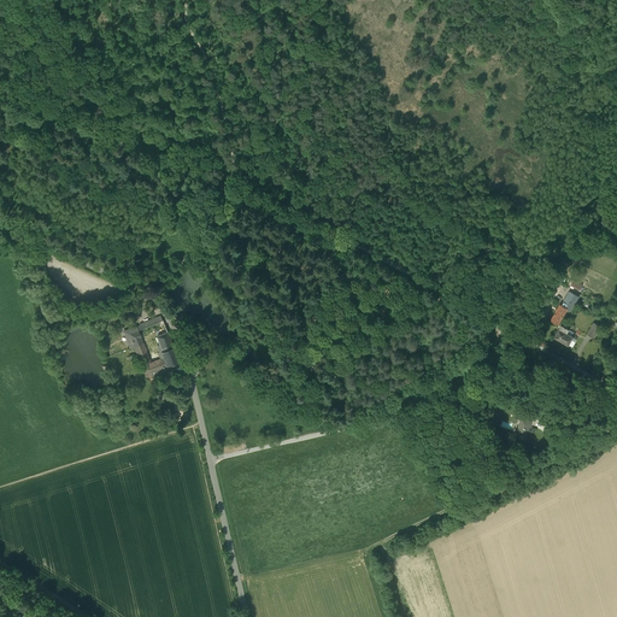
[(476,251),(488,252),(489,244),(477,242),(476,251)]
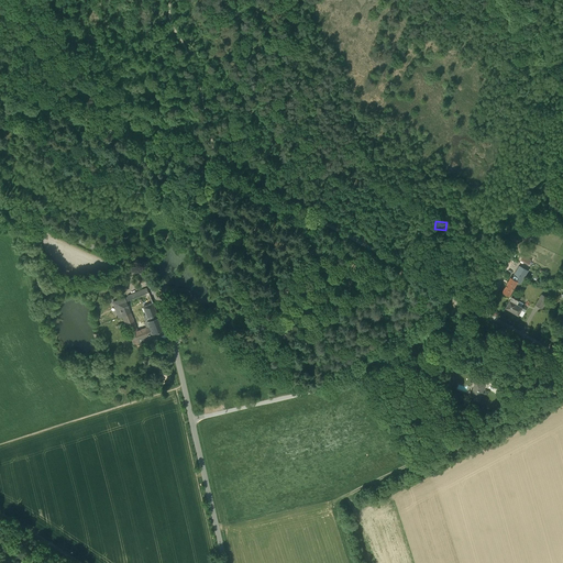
[(523,255),(520,261),(529,265),(531,260),(523,255)]
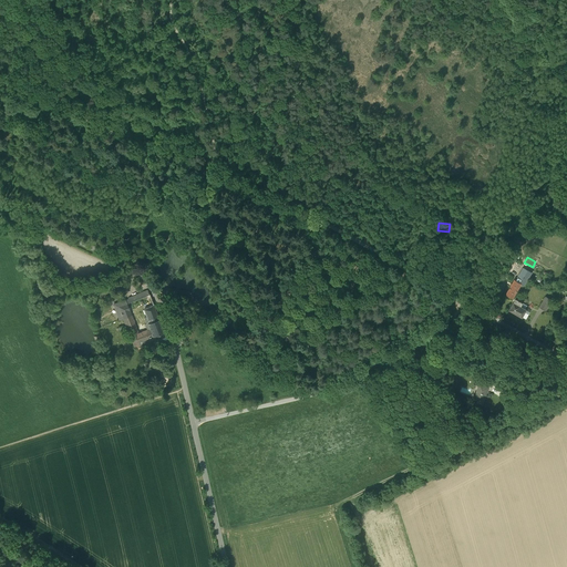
[(507,295),(513,298),(515,295),(521,285),(524,286),(532,272),(524,268),(516,280),(514,280),(506,295),(507,295)]
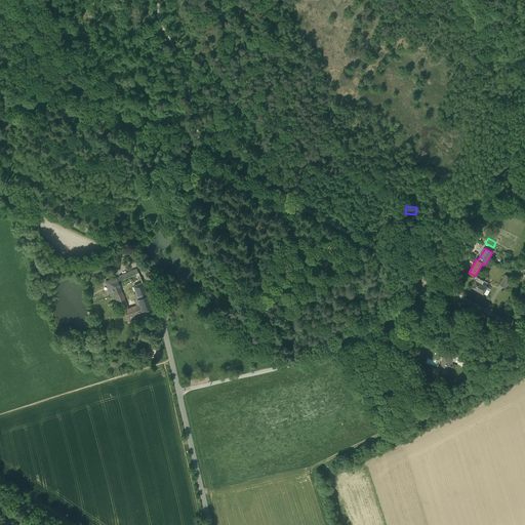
[(136,269),(116,277),(118,281),(138,273),(136,269)]
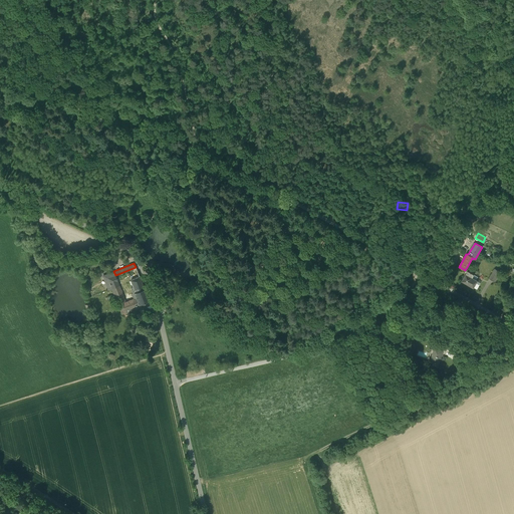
[(489,279),(495,282),(499,275),(498,275),(500,272),(495,269),(489,279)]
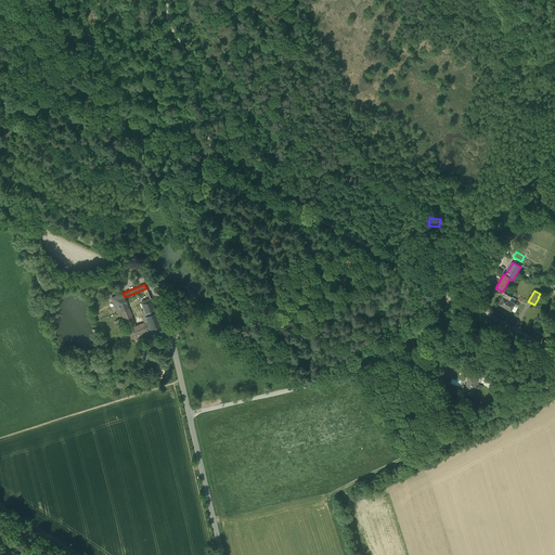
[(136,327),(125,297),(123,293),(112,297),(117,312),(120,311),(130,336),(150,330),(147,324),(145,325),(139,327),(138,326),(136,327)]
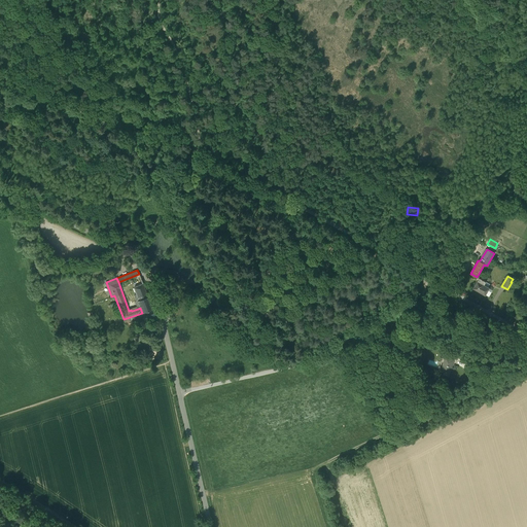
[(472,288),(485,295),(489,288),(484,285),(486,282),(479,278),(472,288)]
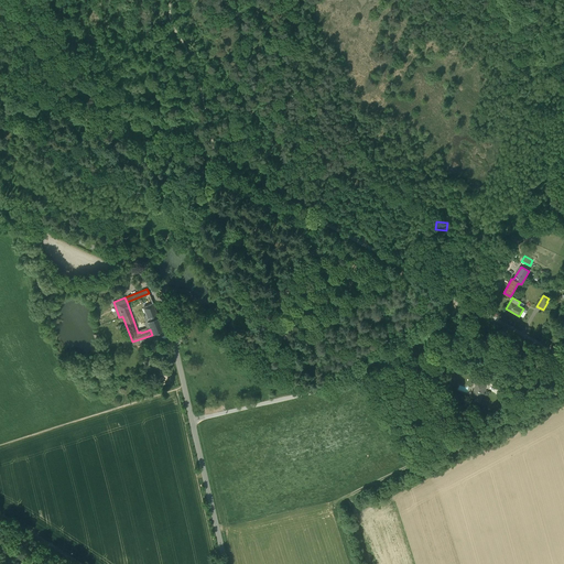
[(148,320),(149,321),(159,317),(153,304),(143,307),(147,315),(143,316),(145,321),(148,320)]
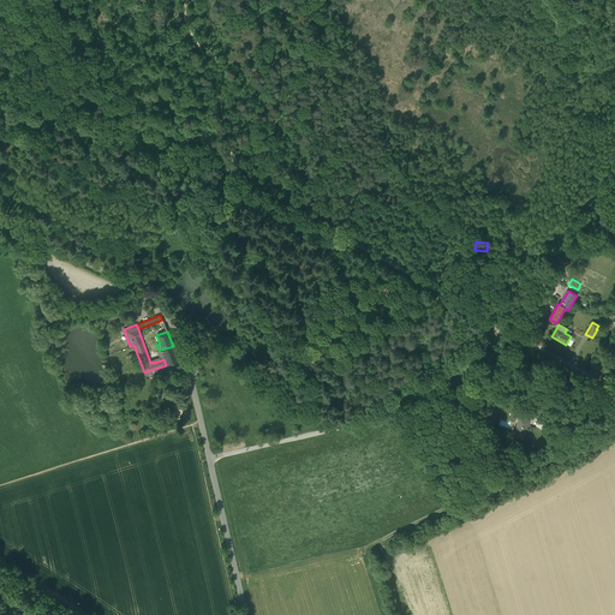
[(163,359),(166,365),(178,360),(173,346),(162,350),(161,351),(157,352),(161,360),(163,359)]
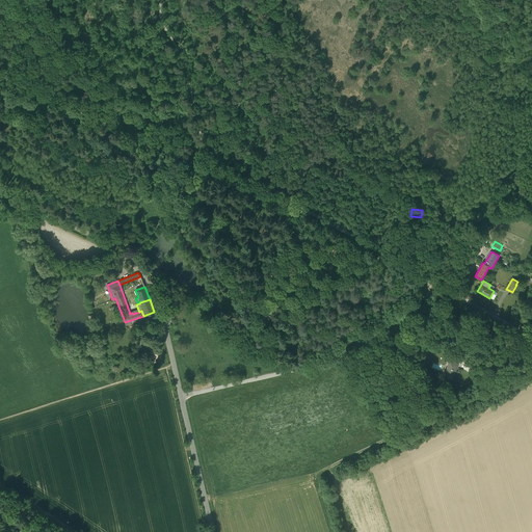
[(125,322),(127,326),(136,323),(137,325),(147,321),(145,320),(156,316),(154,312),(143,316),(125,322)]
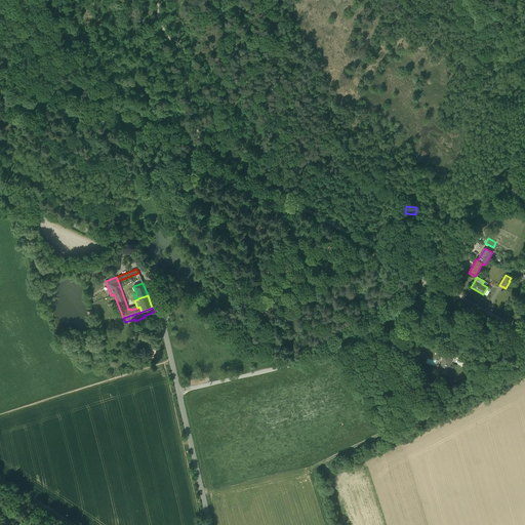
[(452,359),(454,360),(455,356),(442,351),(441,355),(444,356),(452,359)]
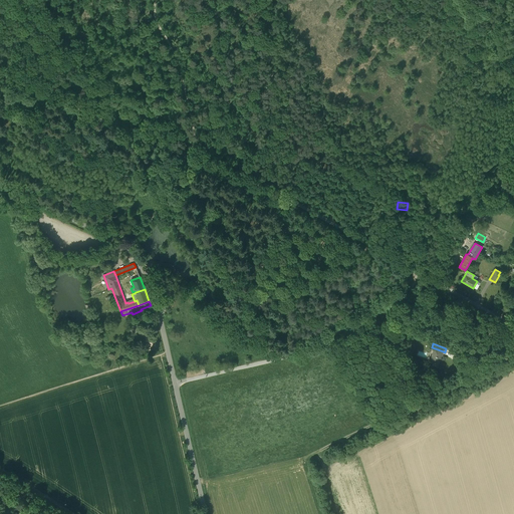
[(430,363),(438,366),(443,351),(435,348),(436,349),(434,356),(432,355),(430,363)]
